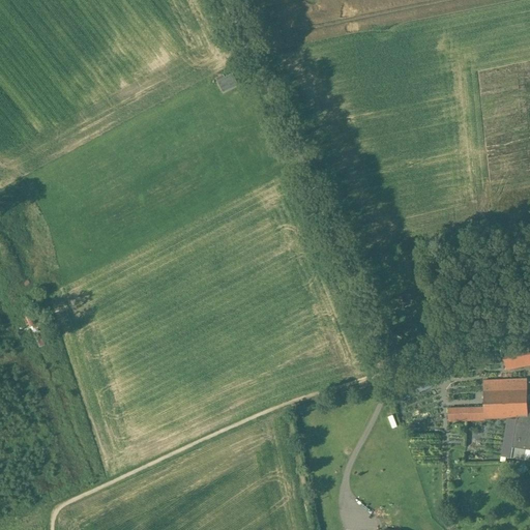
[(232,74),(216,81),(221,89),(236,82),(232,74)]
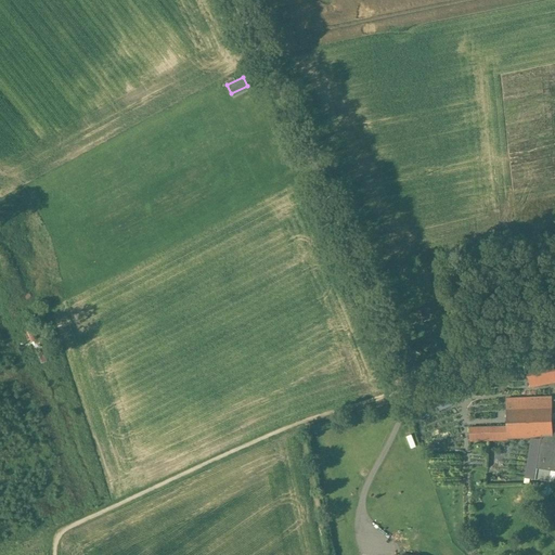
[(428,306),(415,311),(418,319),(431,313),(428,306)]
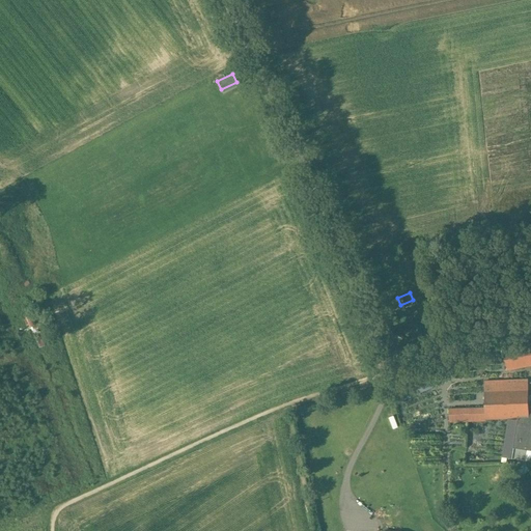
[(30,325),(35,323),(31,313),(26,315),(30,325)]
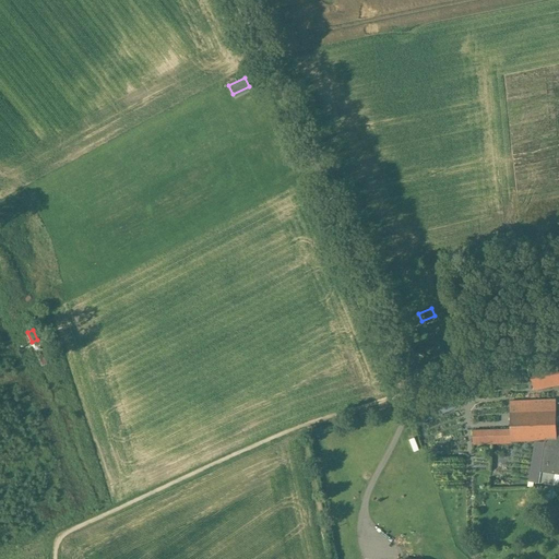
[(558,360),(531,367),(535,389),(558,383),(558,360)]
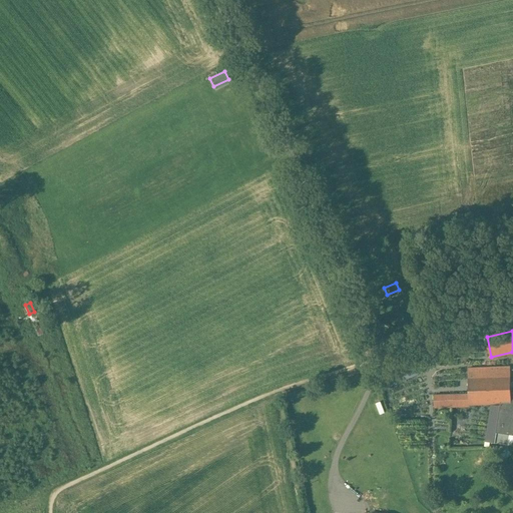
[(495,367),(468,368),(468,376),(495,375),(495,367)]
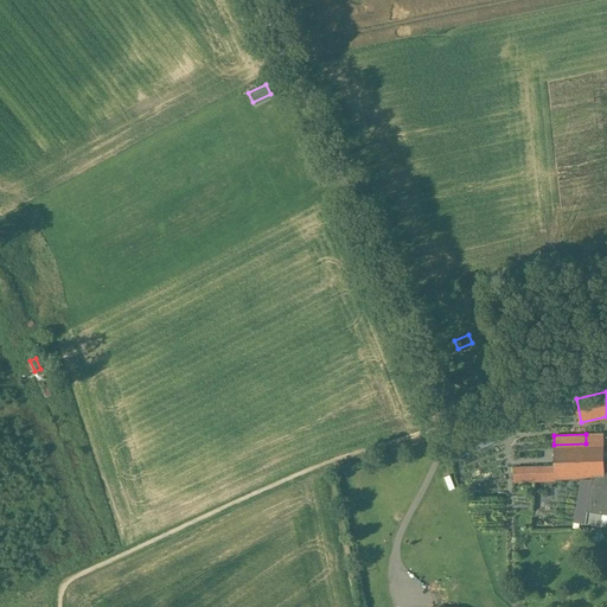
[(477,442),(457,451),(459,457),(480,449),(477,442)]
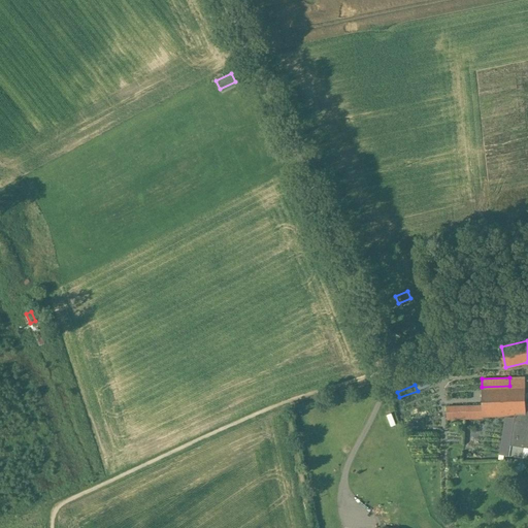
[(509,386),(482,387),(483,405),(483,416),(506,416),(516,414),(526,416),(526,398),(525,385),(509,386)]
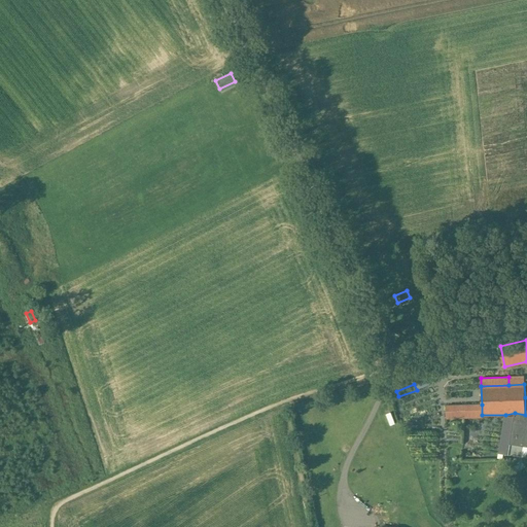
[(482,405),(446,406),(447,418),(482,417),(482,415),(482,405)]
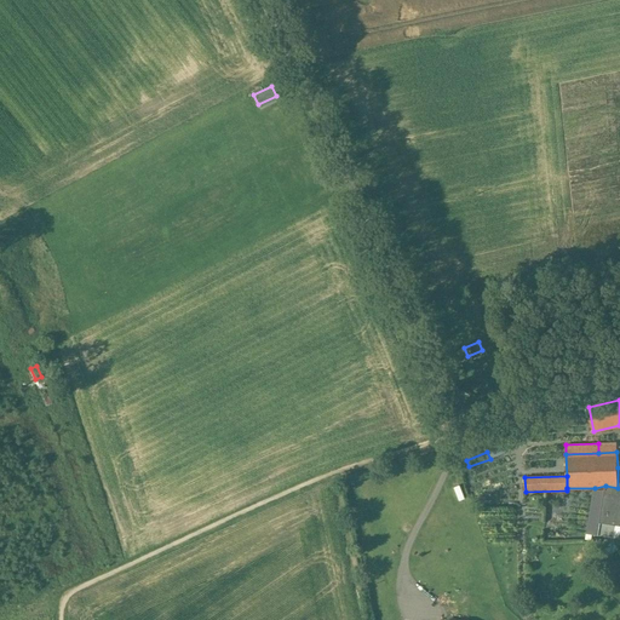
[(606,486),(595,488),(589,529),(600,530),(601,522),(606,486)]
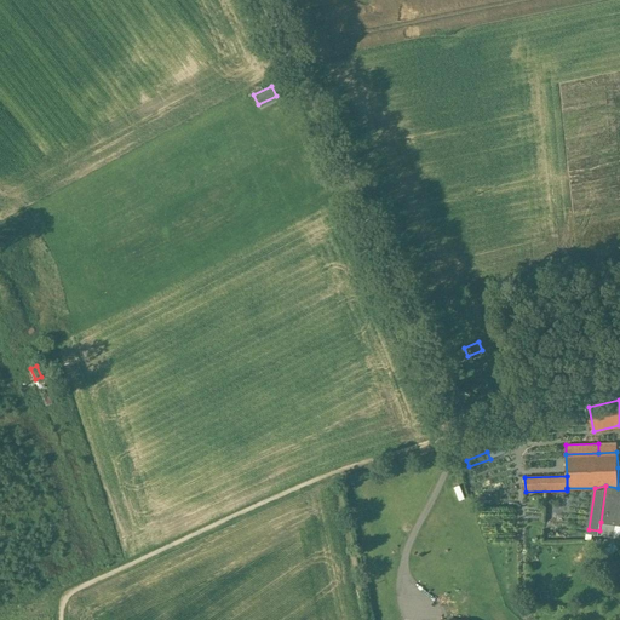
[(619,488),(618,488),(606,486),(601,522),(615,523),(615,524),(619,524),(619,488)]
